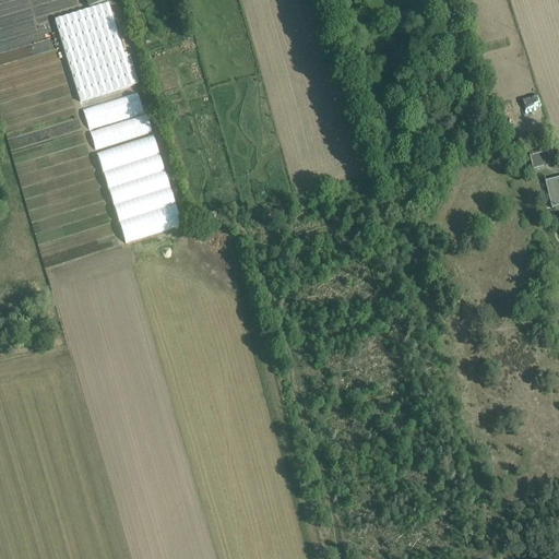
[(108,4),(55,21),(80,103),(134,85),(108,4)]
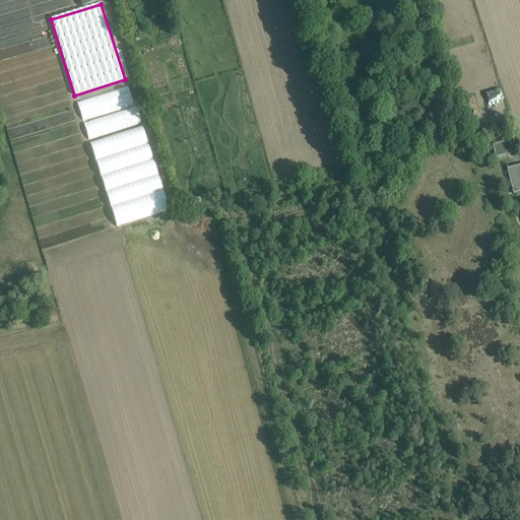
[(128,86),(77,102),(83,121),(133,106),(128,86)]
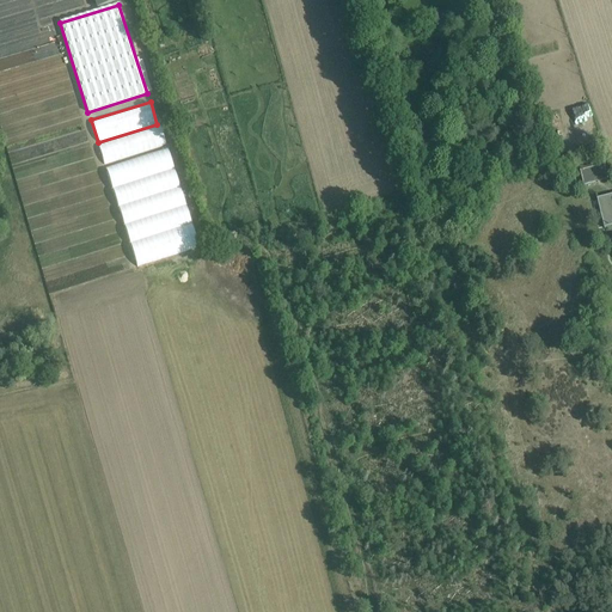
[(159,126),(98,146),(105,165),(166,146),(159,126)]
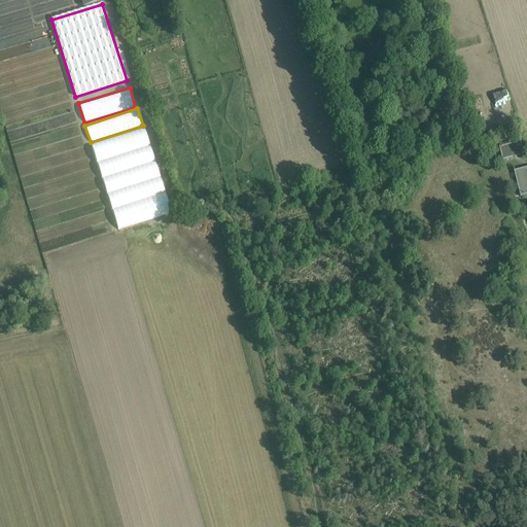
[(144,128),(91,145),(118,230),(172,213),(144,128)]
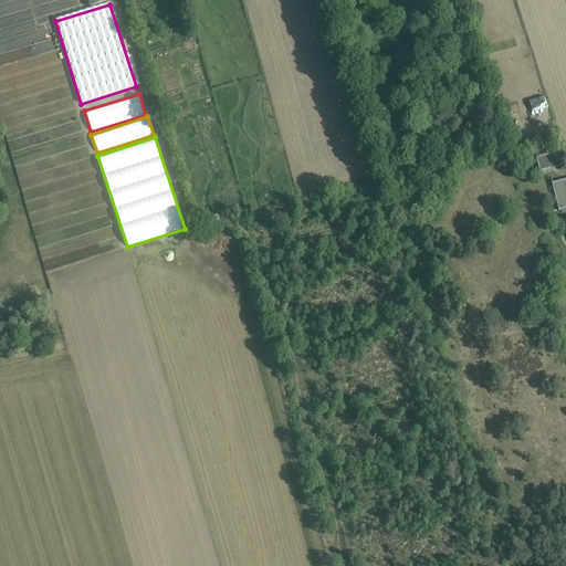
[(541,157),(537,158),(540,173),(562,167),(558,154),(556,154),(541,157)]
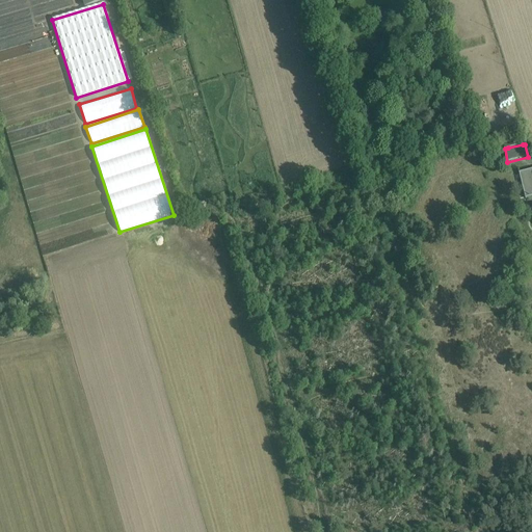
[(531,169),(519,174),(520,174),(521,174),(526,197),(525,198),(526,198),(531,196),(531,169)]
